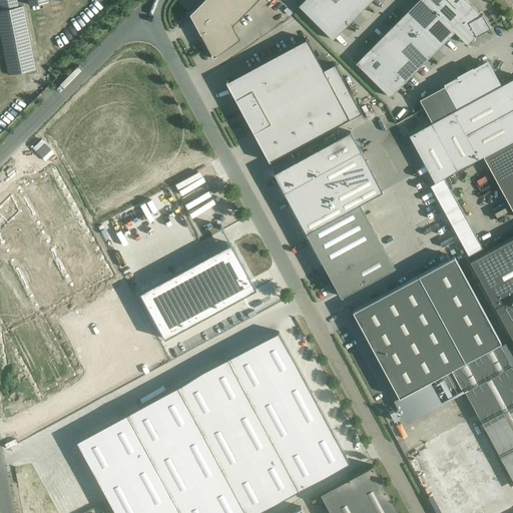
[(16,0),(0,0),(0,4),(1,11),(18,9),(16,0)]
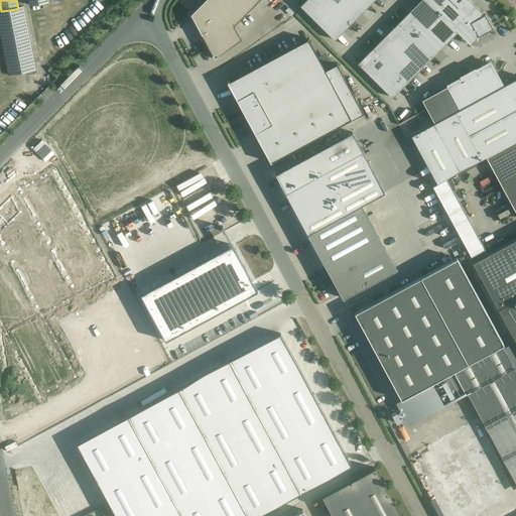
[(205,0),(191,14),(215,58),(242,39),(234,25),(259,0),(205,0)]
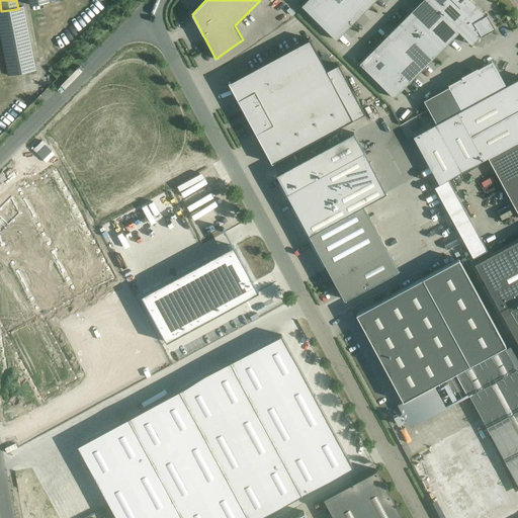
[(307,0),(301,6),(336,40),(375,0),(307,0)]
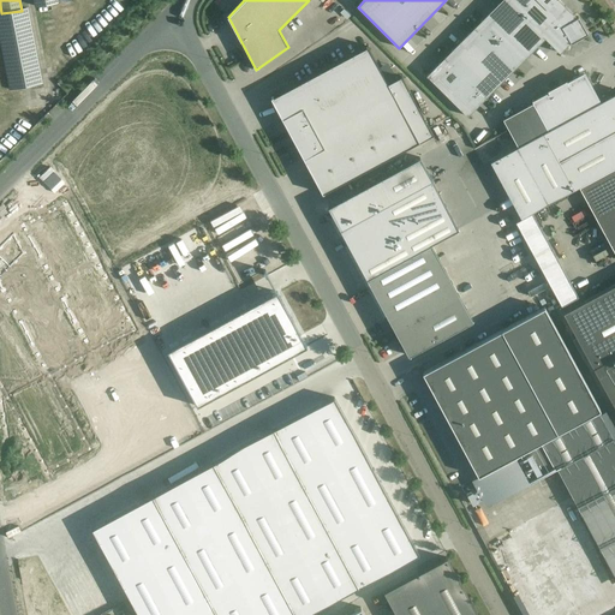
[(577,18),(569,10),(559,0),(501,0),(491,10),(427,76),(467,117),(545,39),(560,53),(571,42),(571,43),(587,34),(578,17),(577,18)]
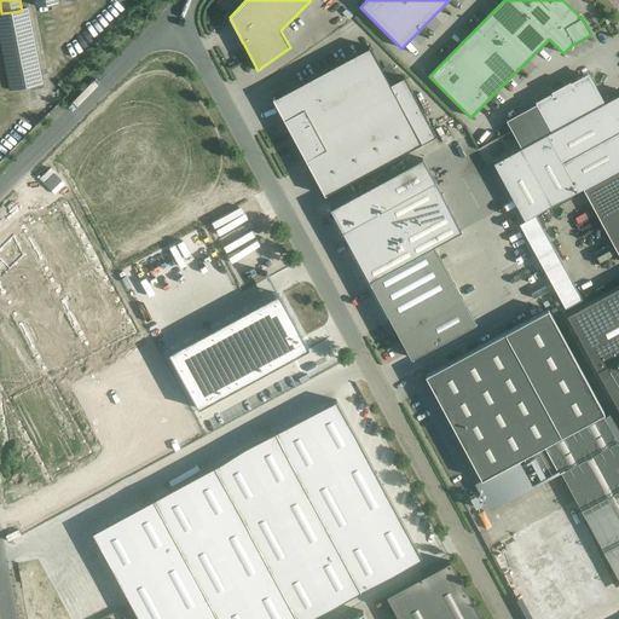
[(0,36),(10,88),(18,87),(42,84),(29,10),(22,11),(1,13),(0,13),(0,36)]
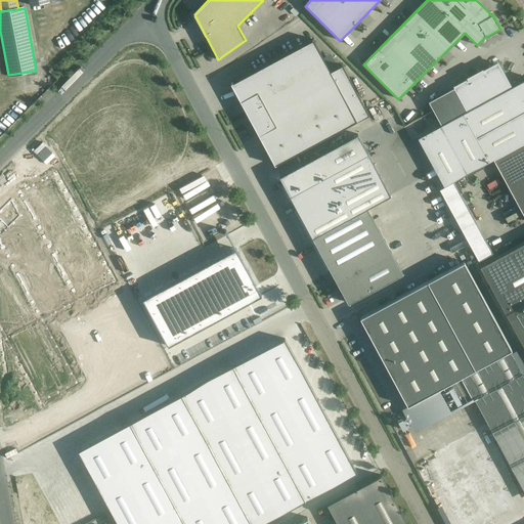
[(319,52),(237,95),(280,177),(375,127),(348,77),(336,83),(319,52)]
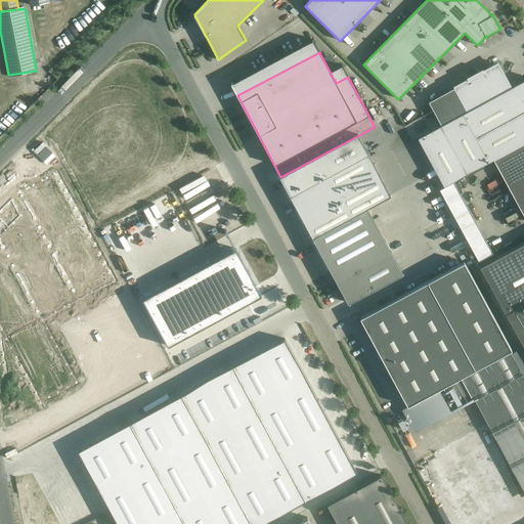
[(495,159),(523,142),(523,80),(514,86),(511,88),(497,63),(454,87),(454,86),(453,86),(467,112),(418,138),(444,186),(453,181),(493,160),(494,160),(495,159)]
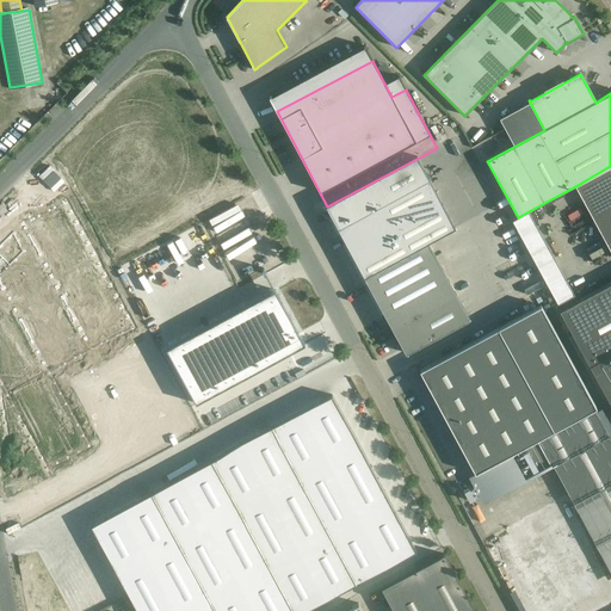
[(576,186),(575,186),(610,251),(610,166),(578,185),(576,186)]
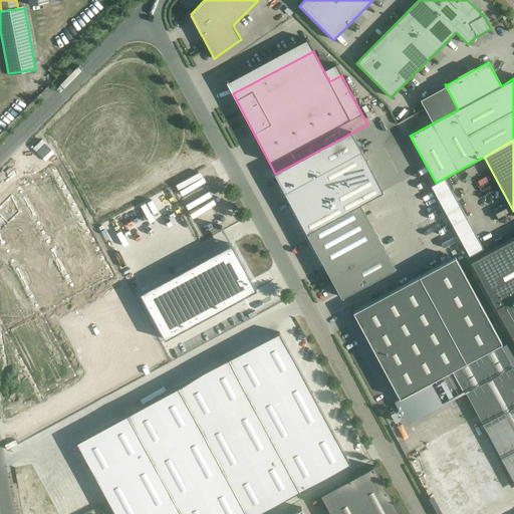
[(338,163),(284,193),(341,297),(396,268),(338,163)]
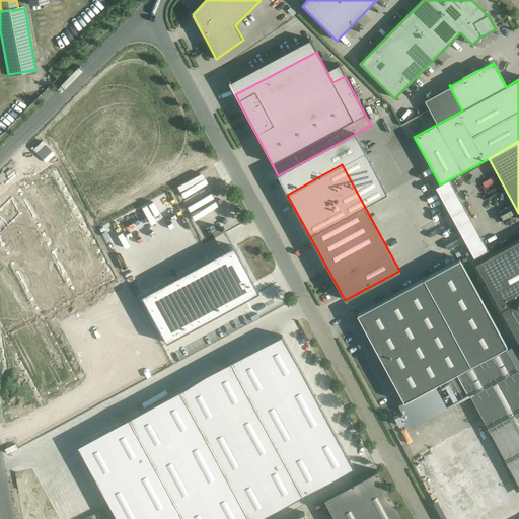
[(24,183),(0,208),(0,327),(39,399),(76,379),(43,317),(115,279),(56,170),(26,187),(24,183)]
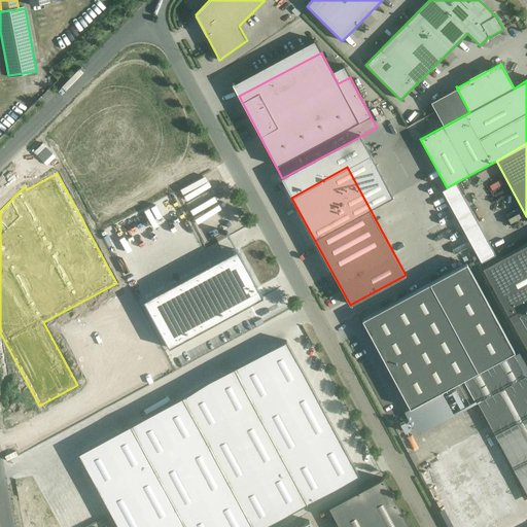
[(496,254),(456,182),(447,187),(442,189),(442,190),(481,262),(494,254),(496,254)]
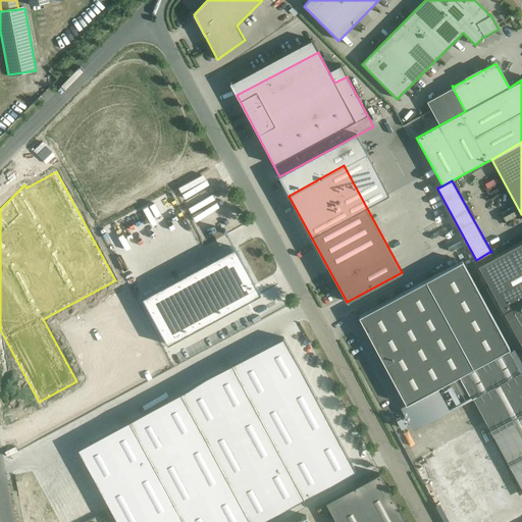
[(521,242),(478,266),(521,347),(521,242)]
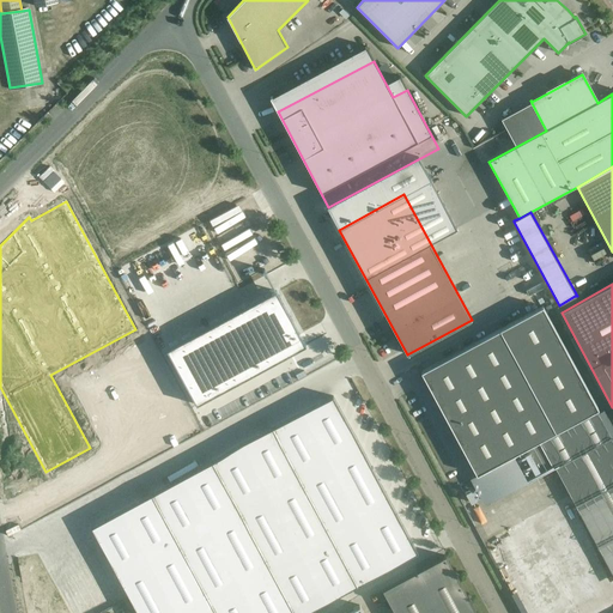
[(277,291),(167,350),(196,405),(307,346),(277,291)]
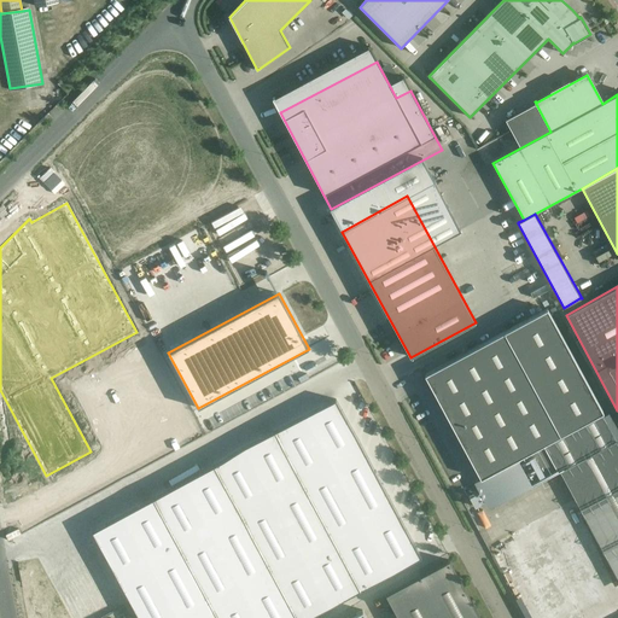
[(544,444),(604,413),(547,309),(425,375),(482,481),(478,482),(491,506),(557,471),(558,470),(544,444)]
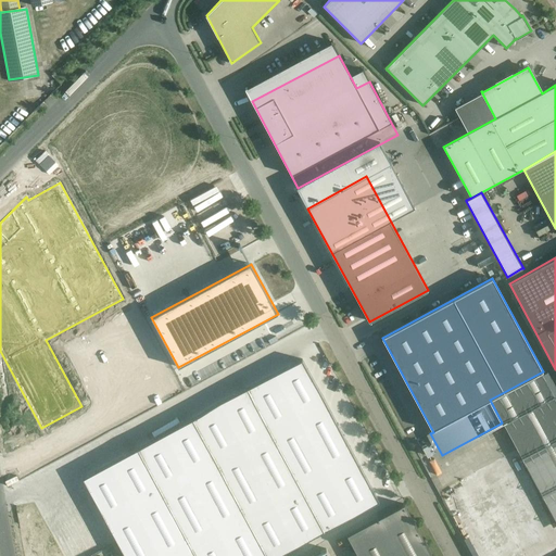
[(301,359),(84,478),(125,555),(276,555),(378,501),(301,359)]
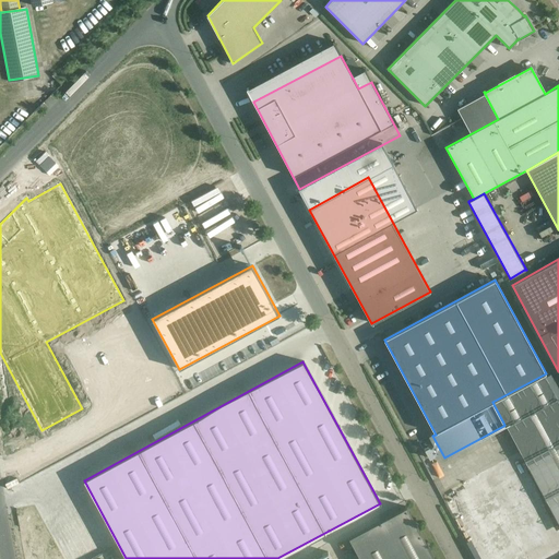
[(558,411),(558,397),(546,373),(492,402),(504,425),(503,426),(510,437),(558,411)]
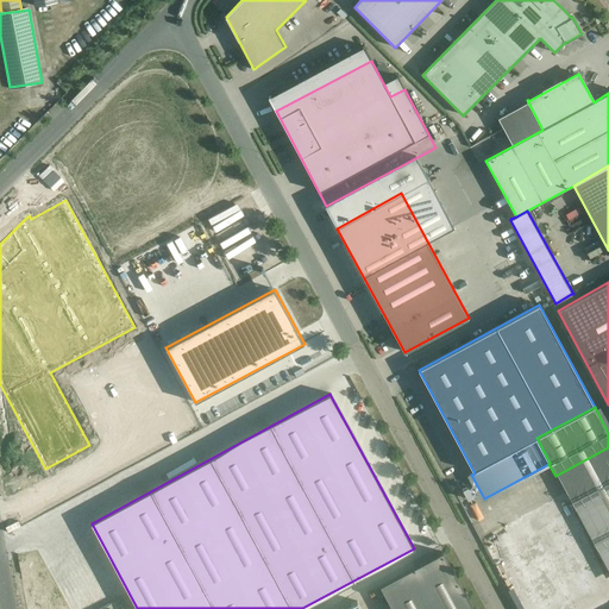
[(473,608),(444,552),(381,586),(393,608),(473,608)]
